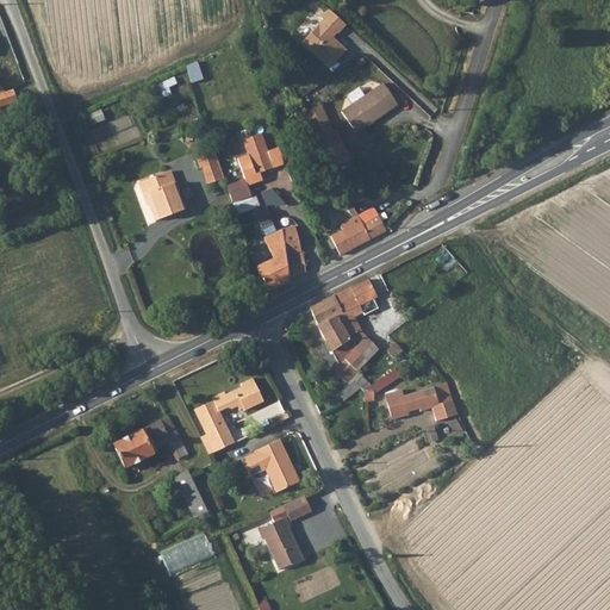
[(331,11),(304,42),(331,67),(348,50),(335,38),(347,25),(331,11)]
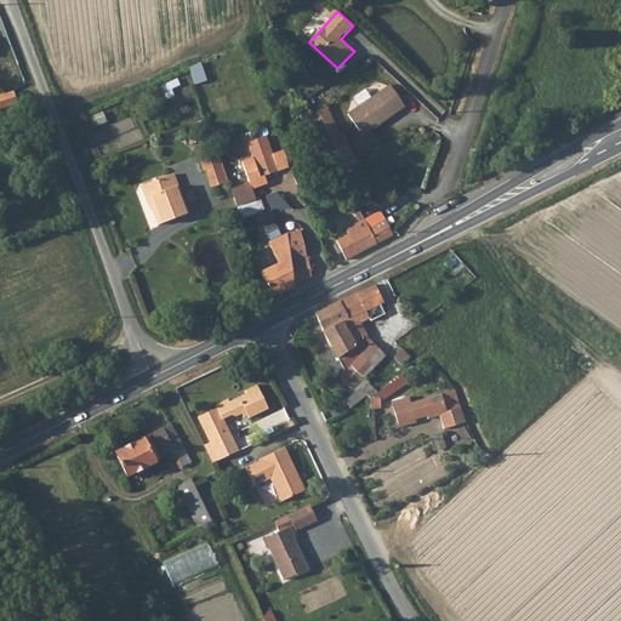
[(274,43),(267,46),(278,66),(284,62),(274,43)]
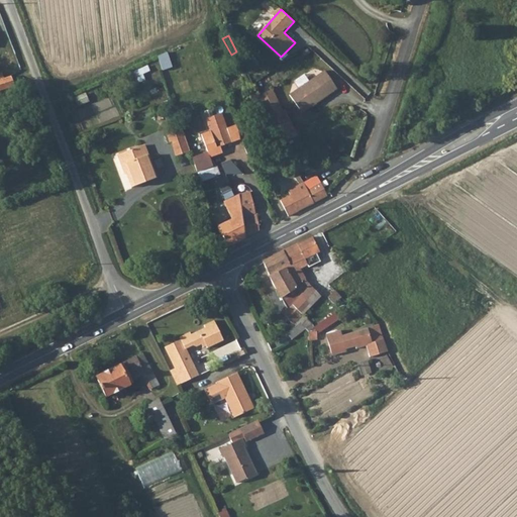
[(170,53),(160,56),(165,70),(174,68),(170,53)]
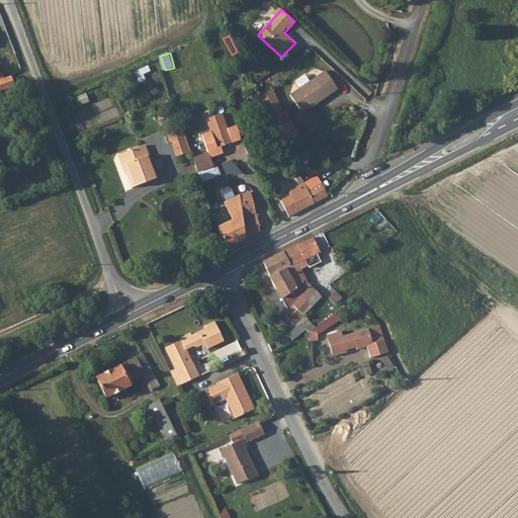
[(313,103),(315,106),(338,90),(326,73),(310,83),(306,76),(294,83),(299,90),(290,97),(300,111),(313,103)]
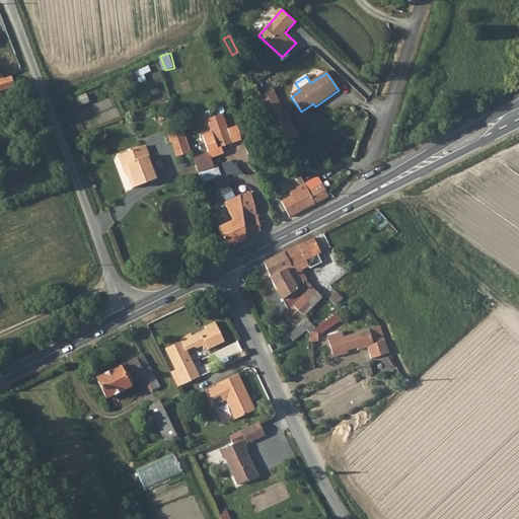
[(10,79),(0,82),(0,93),(13,88),(10,79)]
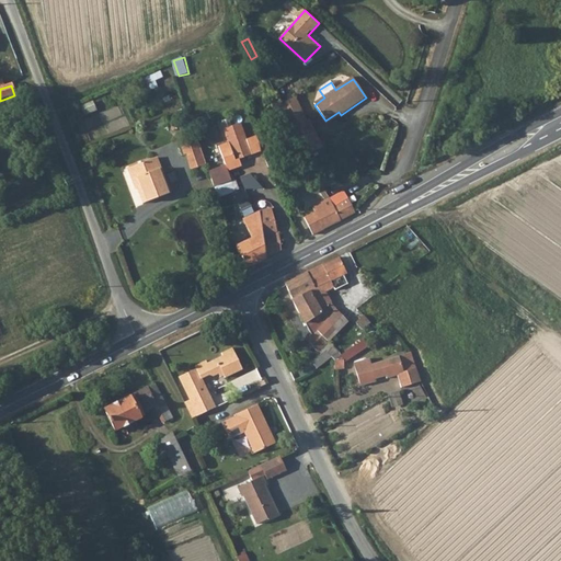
[(290,99),(277,107),(296,142),(313,132),(306,119),(304,122),(290,99)]
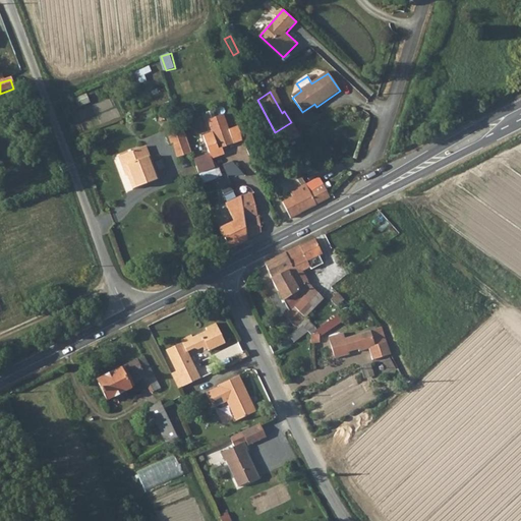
[(314,104),(302,112),(304,115),(316,107),(314,104)]
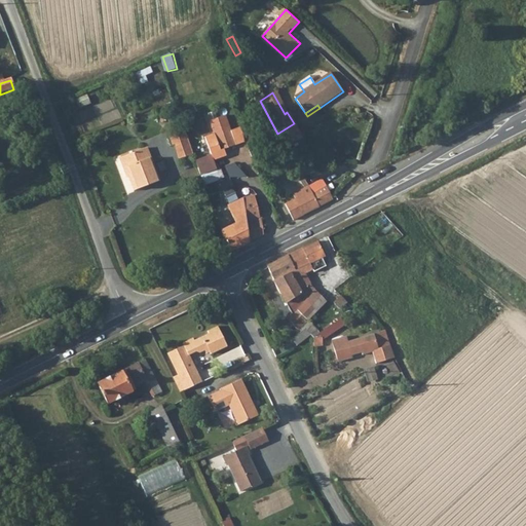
[(221,152),(242,143),(238,135),(228,138),(221,118),(205,124),(211,137),(201,140),(210,163),(223,158),(221,152)]
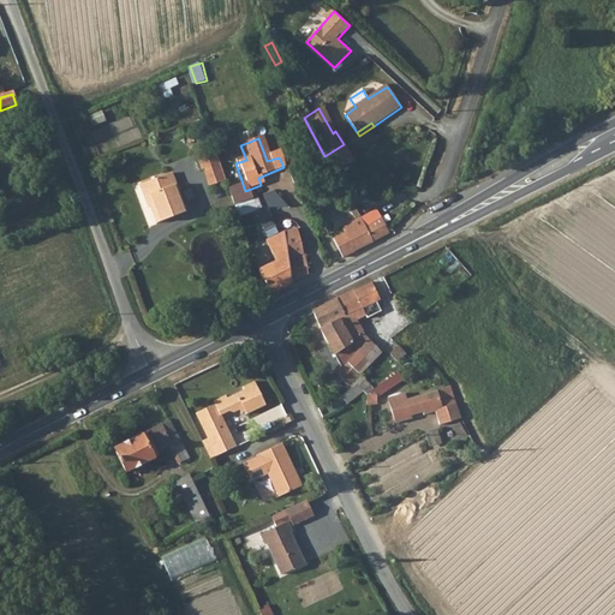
[(225,179),(225,178),(215,153),(197,161),(199,169),(202,169),(209,185),(225,179)]
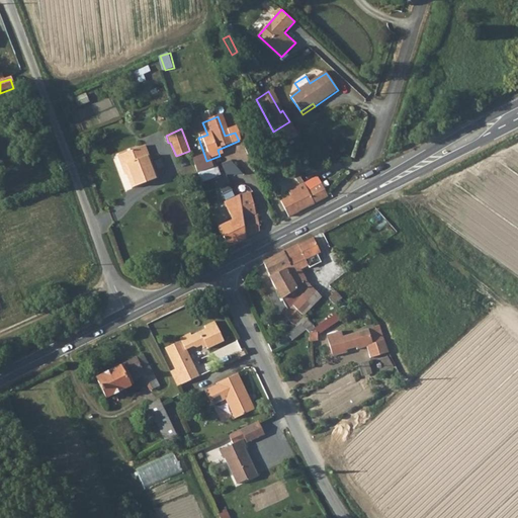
[(248,144),(244,131),(235,133),(239,141),(241,147),(248,144)]
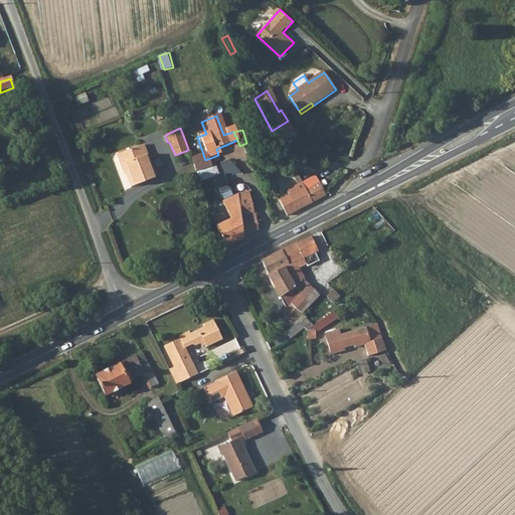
[(129,175),(134,187),(154,179),(140,147),(118,157),(126,176),(129,175)]
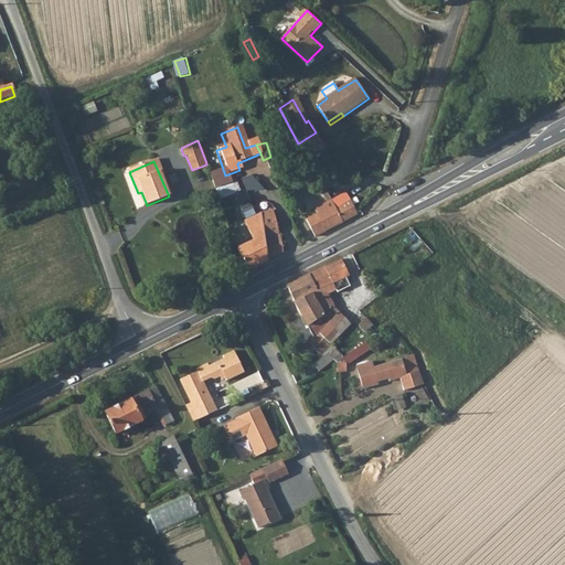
[(141,192),(138,193),(144,206),(147,205),(141,192)]
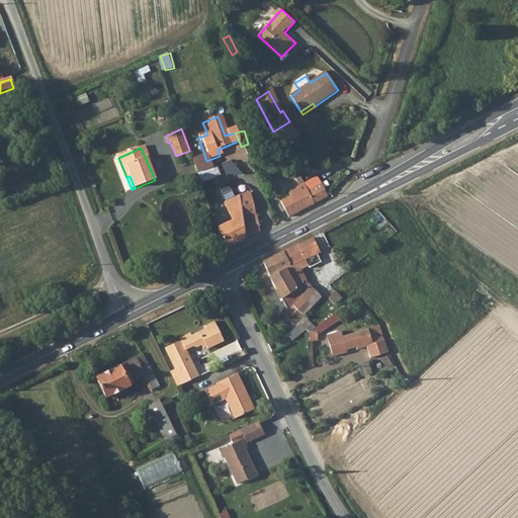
[(308,190),(315,204),(321,200),(329,196),(322,183),(308,190)]
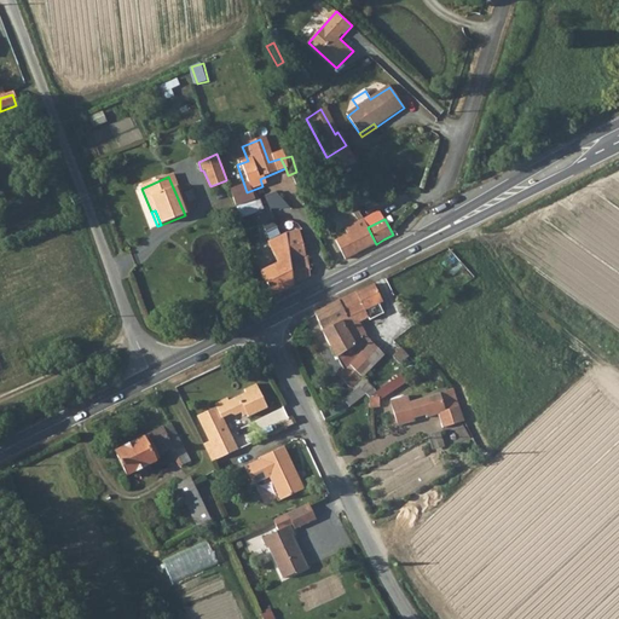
[(376,244),(368,227),(364,220),(345,229),(347,235),(335,239),(345,260),(376,244)]
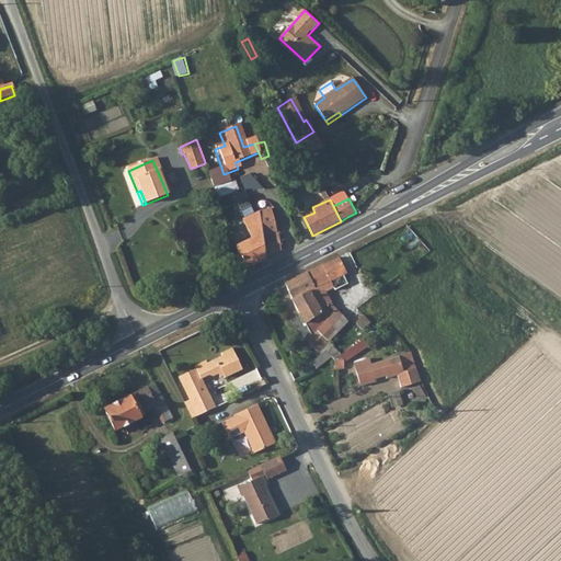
[(271,208),(258,212),(264,260),(279,252),(278,232),(276,233),(271,208)]
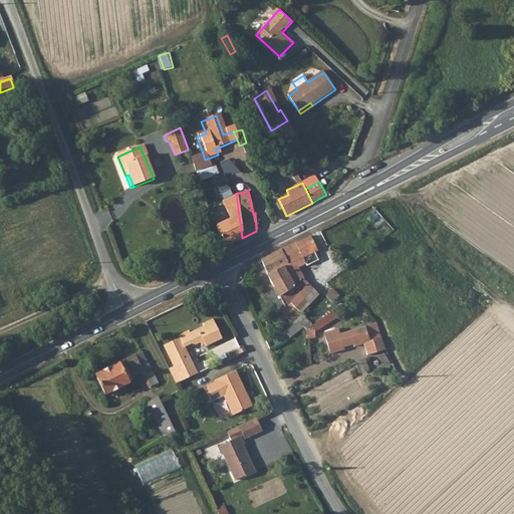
[(242,238),(236,194),(234,195),(222,201),(228,211),(231,218),(218,225),(225,247),(242,238)]
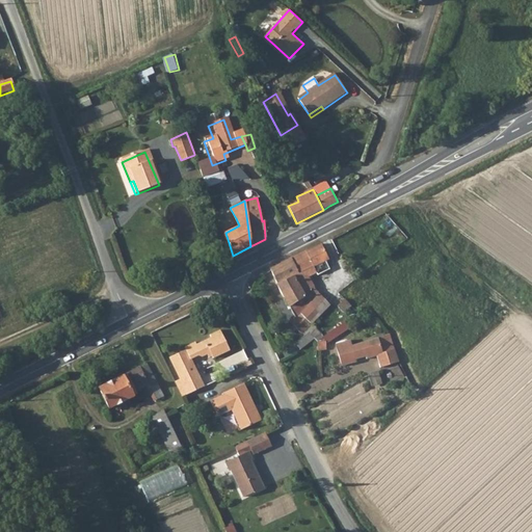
[(216,209),(225,233),(239,225),(236,218),(225,223),(223,218),(227,217),(222,206),(216,209)]
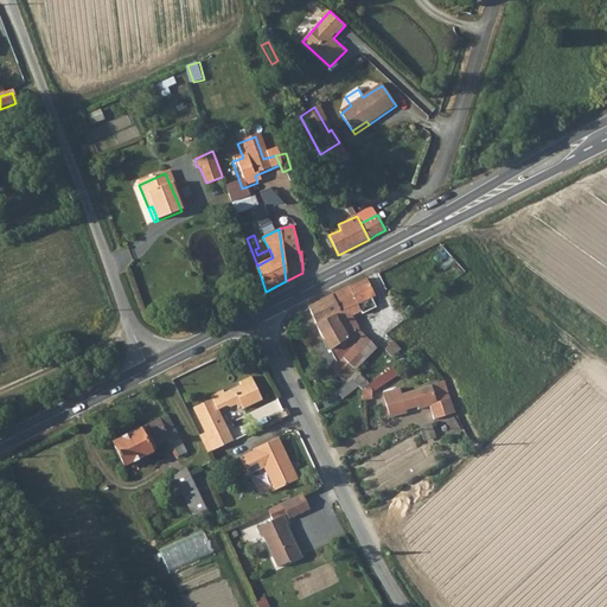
[(336,315),(345,334),(358,328),(349,310),(375,295),(366,278),(333,294),(342,313),(336,315)]
